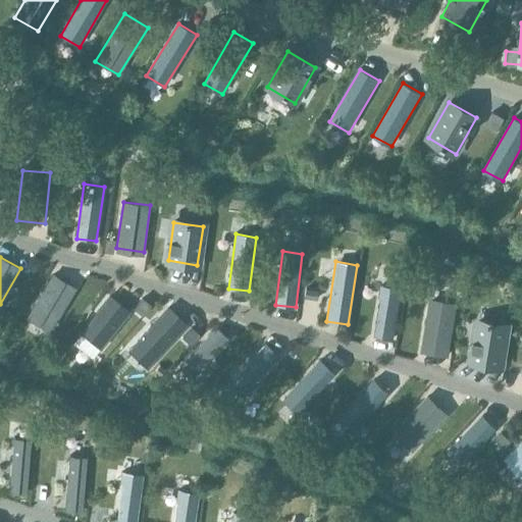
[(52,274),(27,318),(51,332),(76,289),(52,274)]
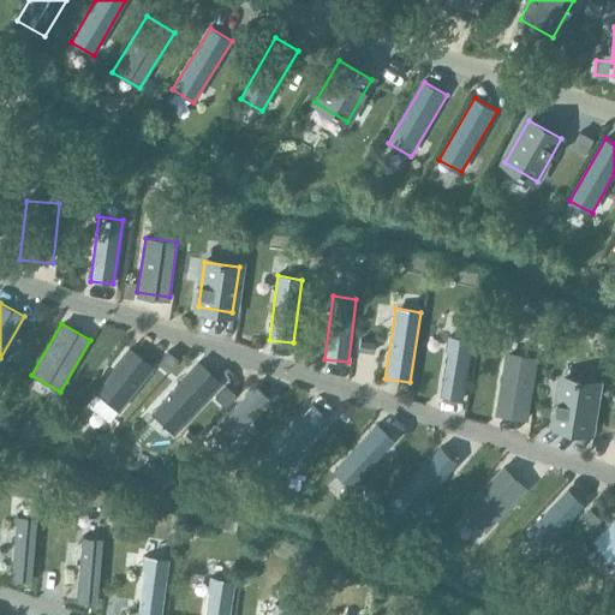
[(451,338),(441,396),(464,399),(473,340),(451,338)]
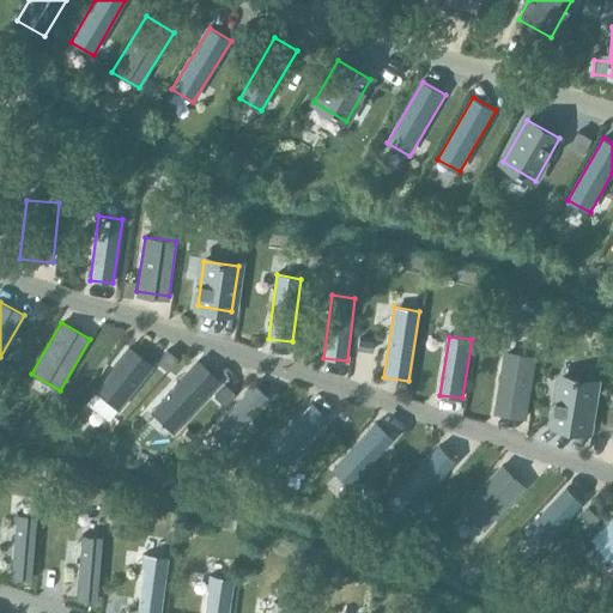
[(129,347),(93,392),(119,411),(153,366),(129,347)]
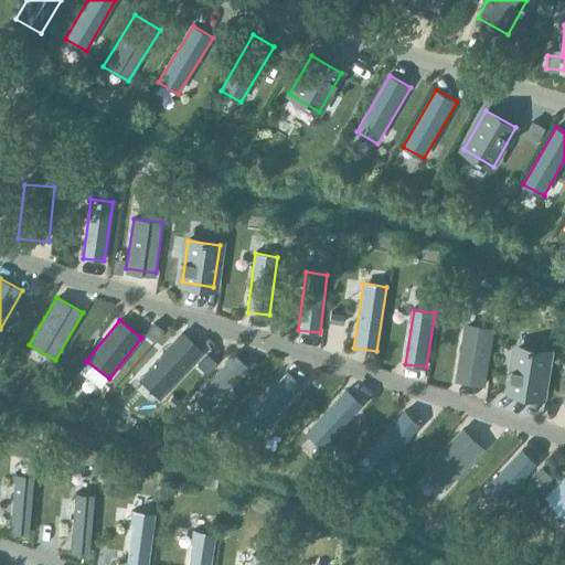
[(467,324),(456,382),(486,386),(496,328),(467,324)]
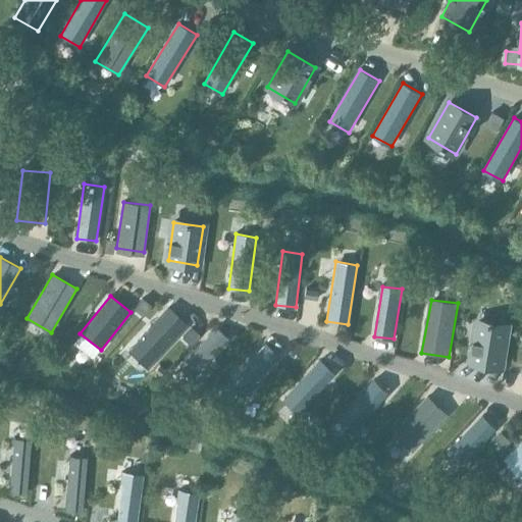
[(168,308),(127,352),(148,369),(189,325),(168,308)]
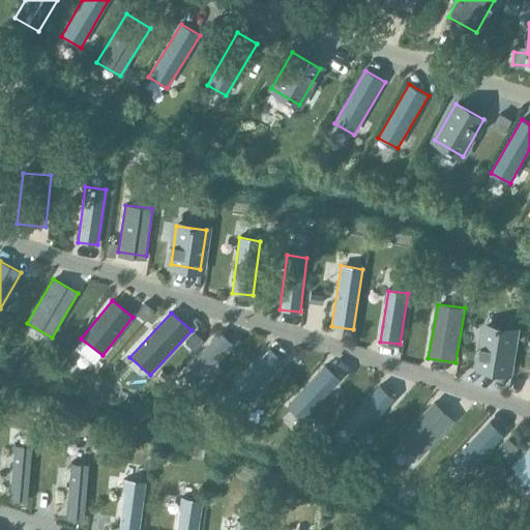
[(486,326),(479,365),(509,370),(514,331),(486,326)]
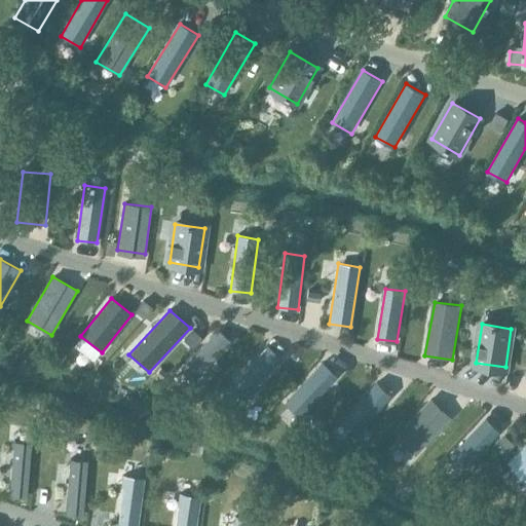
[(217,330),(180,369),(193,381),(230,341),(217,330)]
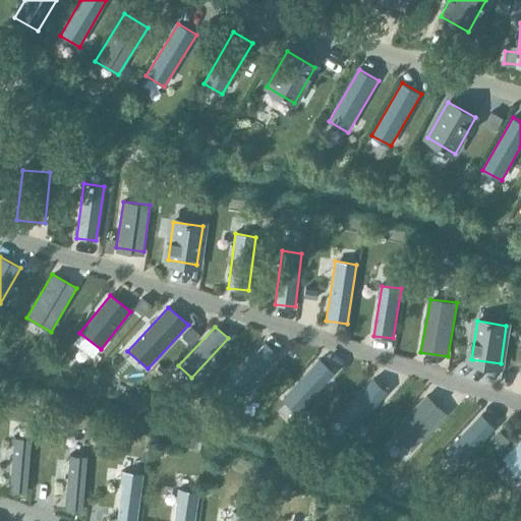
[(264,343),(227,384),(241,397),(279,356),(264,343)]
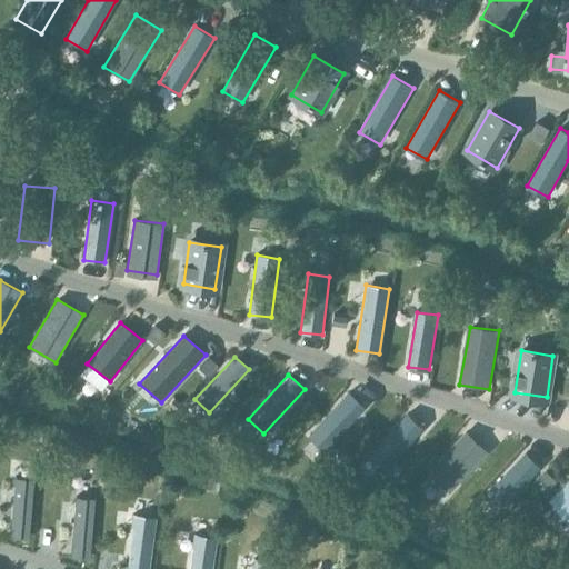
[(349,393),(307,437),(323,451),(365,408),(349,393)]
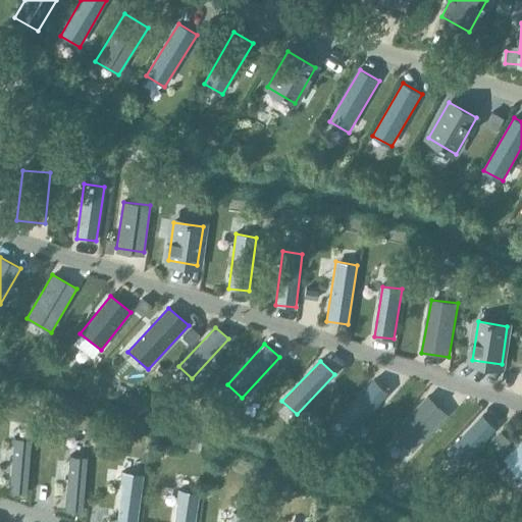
[(374,380),(337,420),(351,432),(387,394),(374,380)]
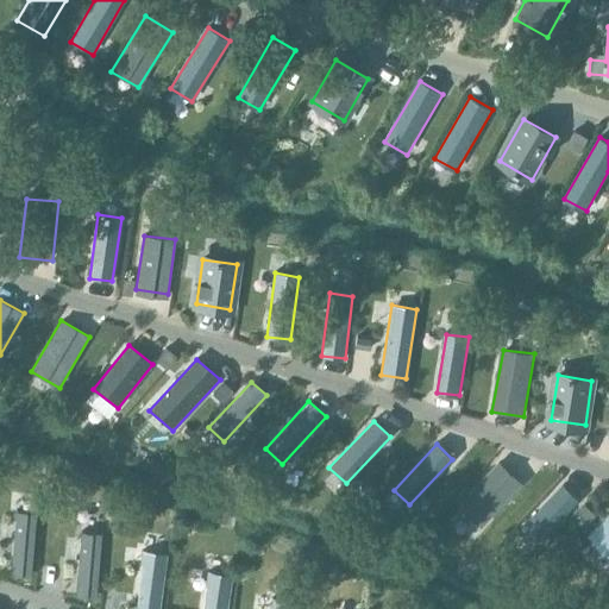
[(500,464),(460,504),(483,525),(521,483),(500,464)]
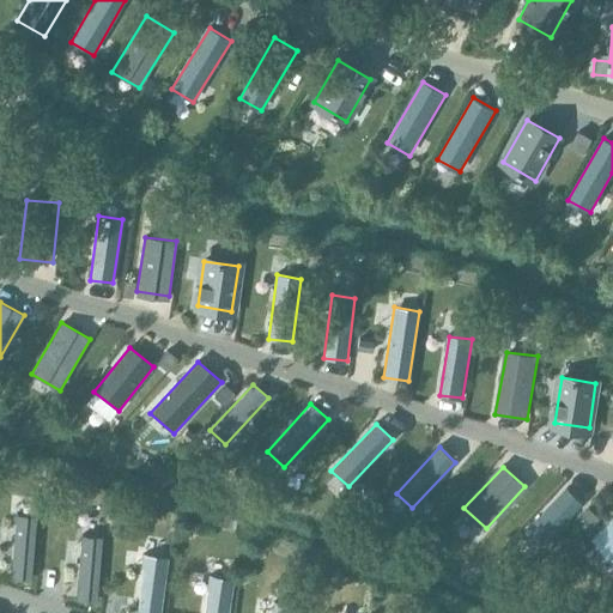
[(566,487),(526,532),(541,547),(582,502),(566,487)]
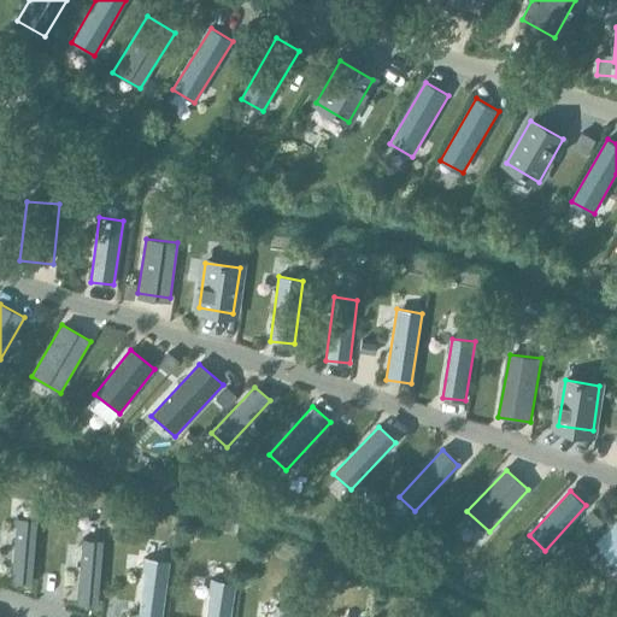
[(17,518),(11,582),(31,585),(37,519),(17,518)]
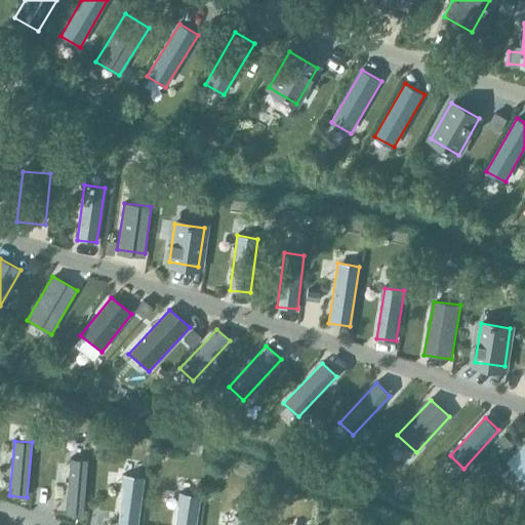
[(524,450),(515,461),(524,472),(524,450)]
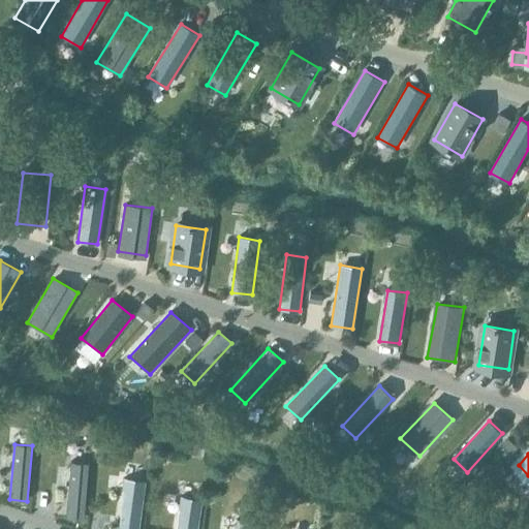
[(70,463),(66,517),(84,519),(88,464),(70,463)]
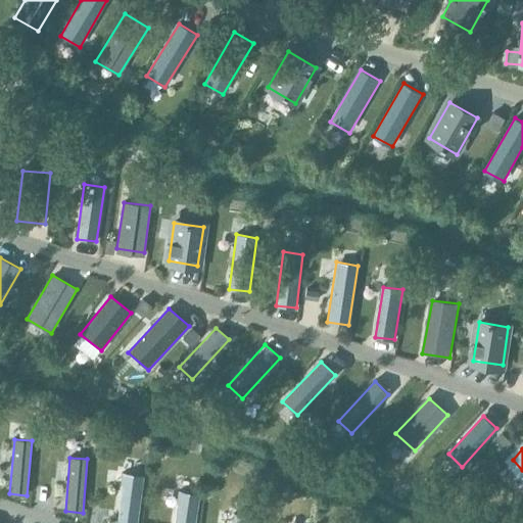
[(365,482),(400,484),(401,466),(367,464),(365,482)]
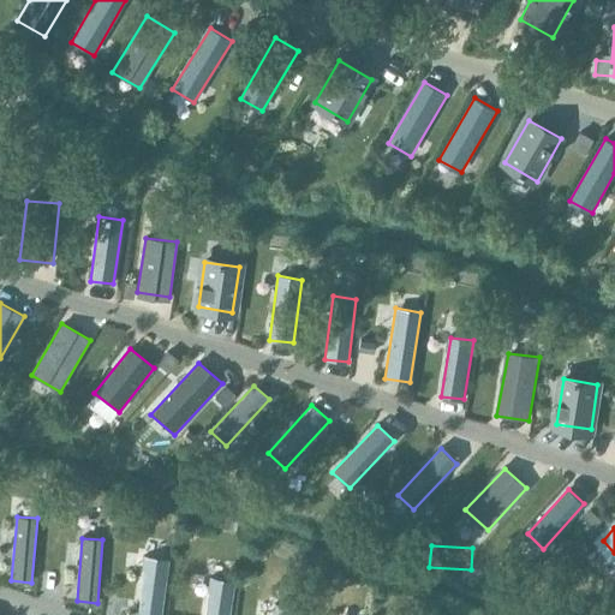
[(143,571),(137,614),(160,614),(168,560),(143,557),(142,569),(143,571)]
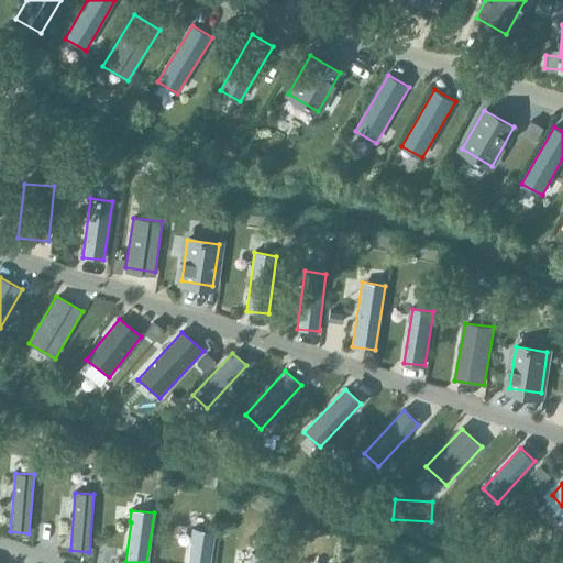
[(192,541),(188,562),(209,562),(214,532),(191,529),(190,541),(192,541)]
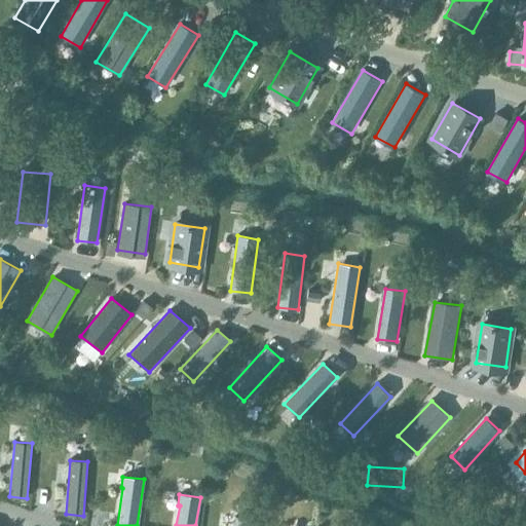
[(254,525),(255,519),(235,516),(233,525),(254,525)]
